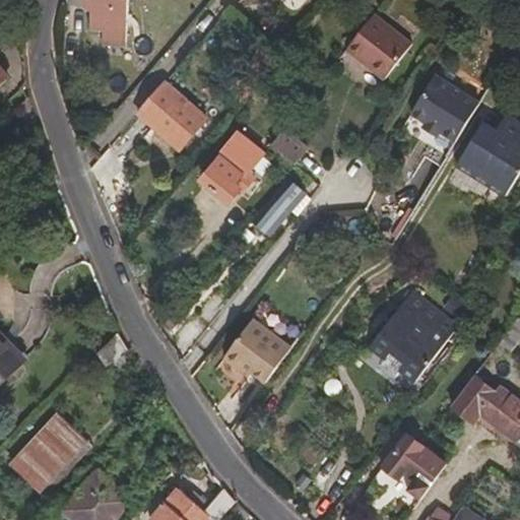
[(125,47),(128,0),(86,0),(86,10),(91,10),(89,30),(104,31),(103,45),(125,47)]
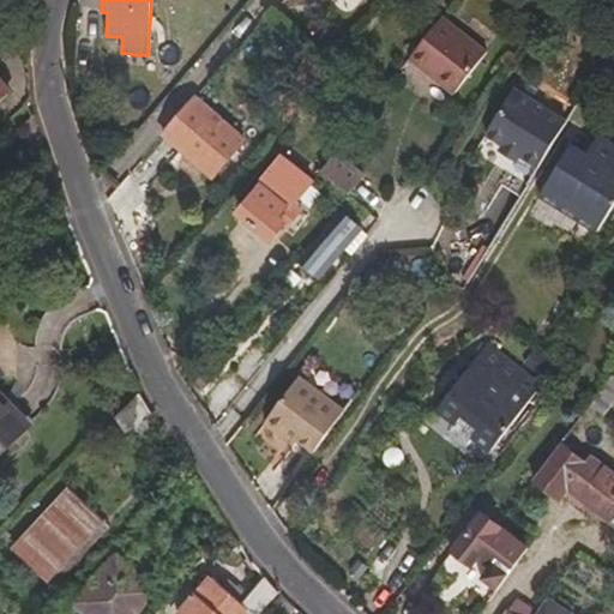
[(451,94),(482,50),(440,14),(408,56),(451,94)]
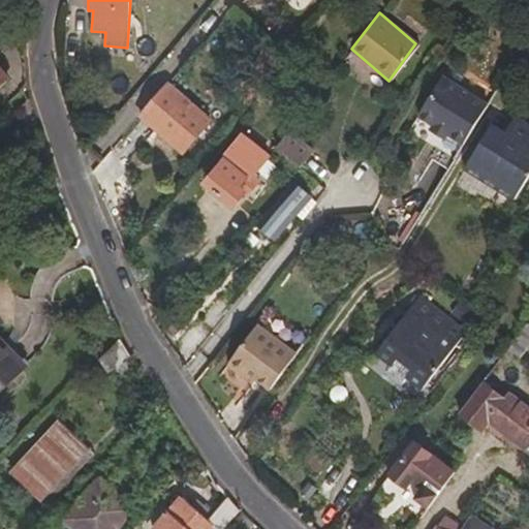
[(0,90),(10,82),(0,68),(0,90)]
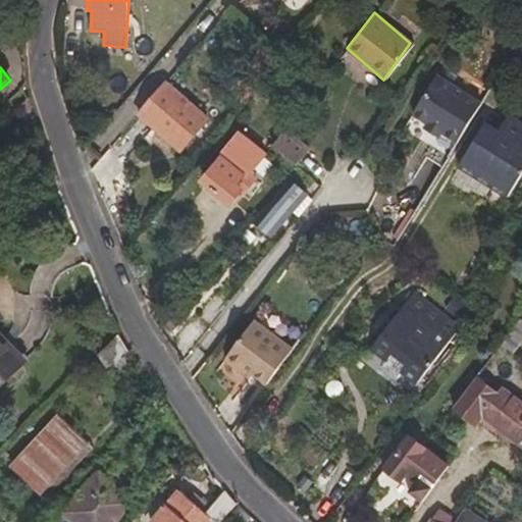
[(458,147),(481,109),(437,79),(412,117),(427,126),(441,136),(458,147)]
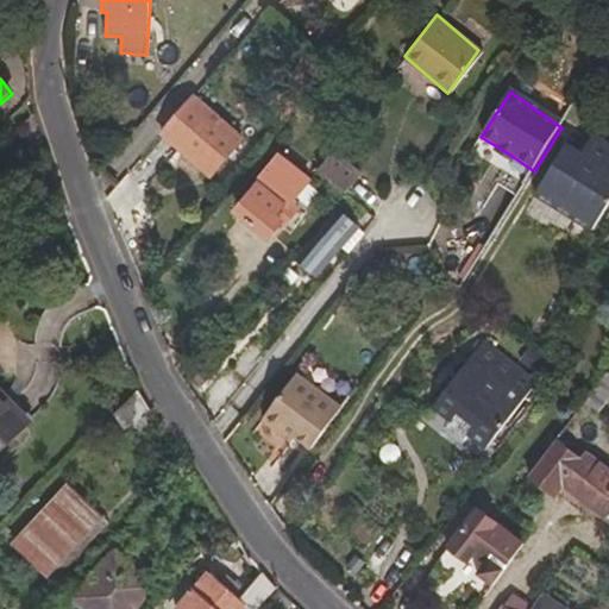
[(240,138),(193,96),(163,132),(209,175),(240,138)]
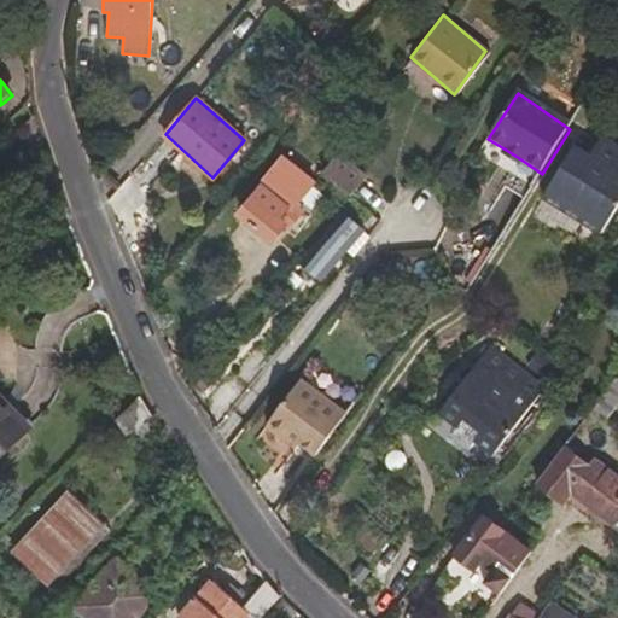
[(250,118),(260,109),(250,100),(240,110),(250,118)]
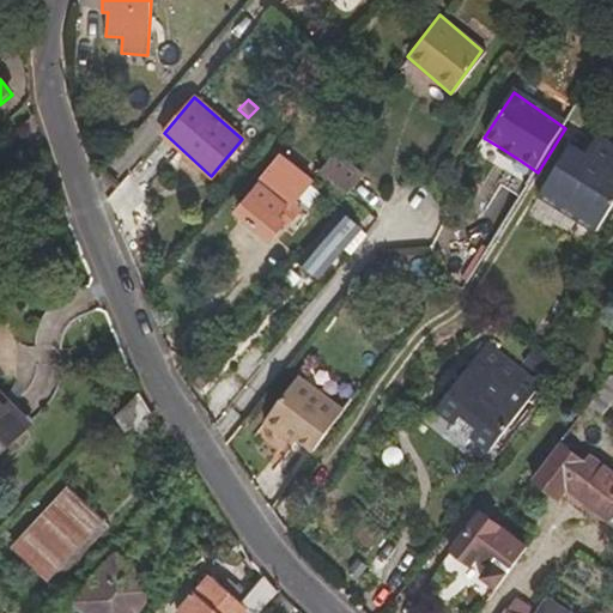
[(535,200),(593,237),(612,204),(612,155),(593,141),(582,159),(577,157),(571,165),(562,159),(535,200)]
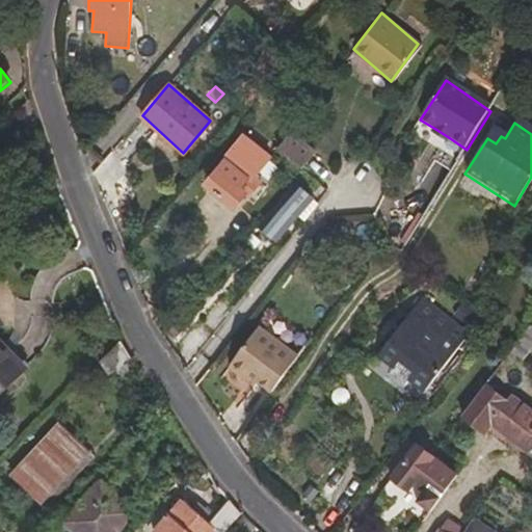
[(450,138),(435,129),(432,133),(447,142),(450,138)]
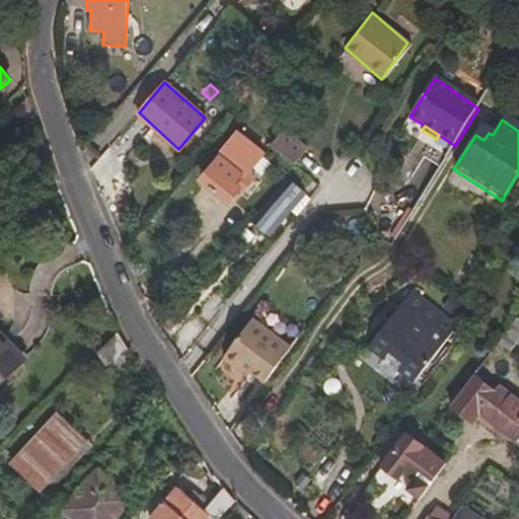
[(484,140),(489,133),(480,127),(475,135),(484,140)]
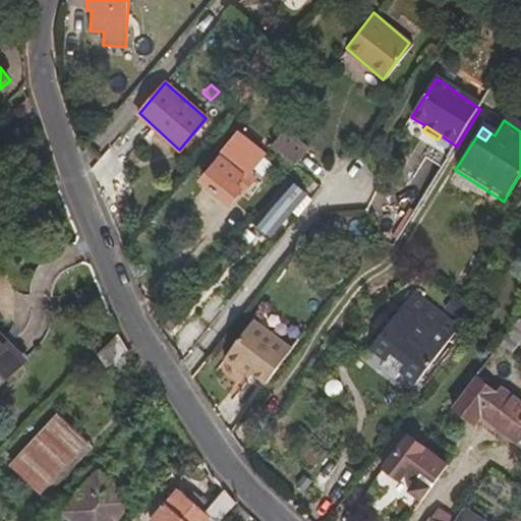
[(309,149),(285,128),(273,145),(296,165),(309,149)]
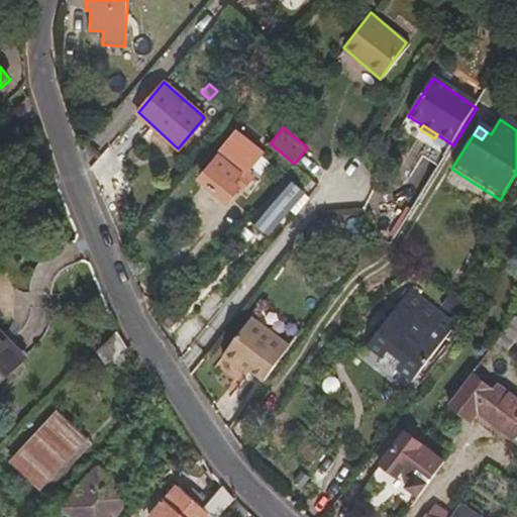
[(249,172),(257,160),(265,151),(236,128),(215,153),(218,157),(201,179),(230,201),(241,188),(244,190),(255,177),(249,172)]
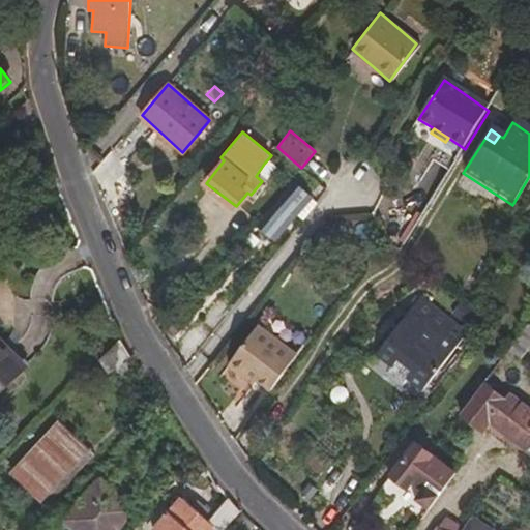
[(313,199),(294,186),(262,226),(278,240),(293,222),(291,218),(296,212),(304,218),(318,202),(313,199)]
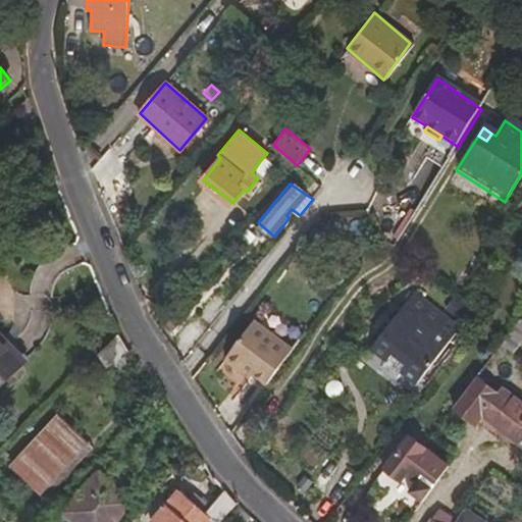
[(249,249),(259,239),(248,227),(239,238),(249,249)]
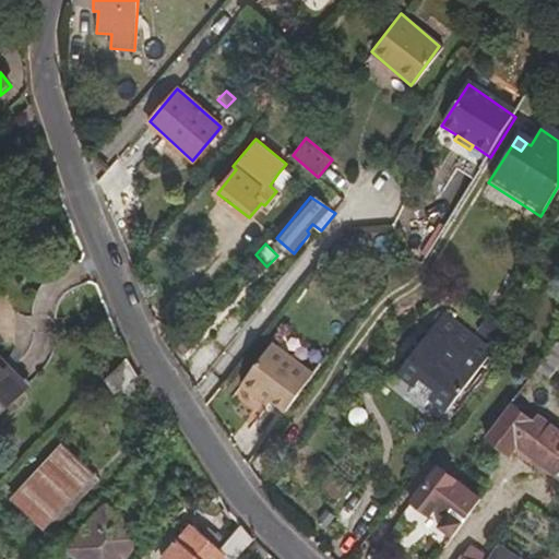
[(497,317),(510,296),(495,285),(479,307),(497,317)]
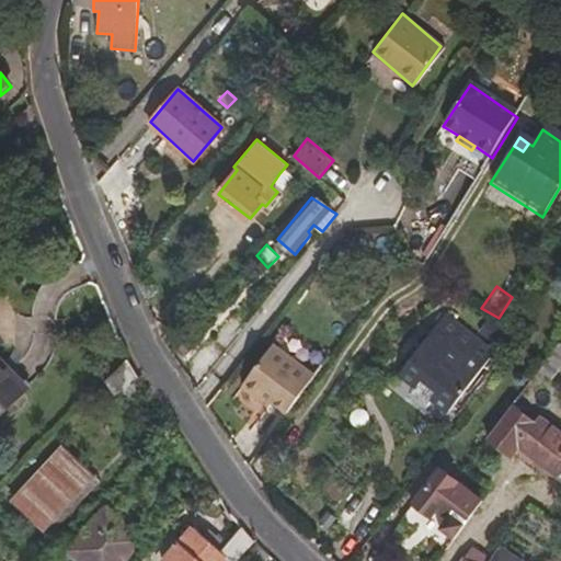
[(348,322),(359,308),(348,300),(338,313),(348,322)]
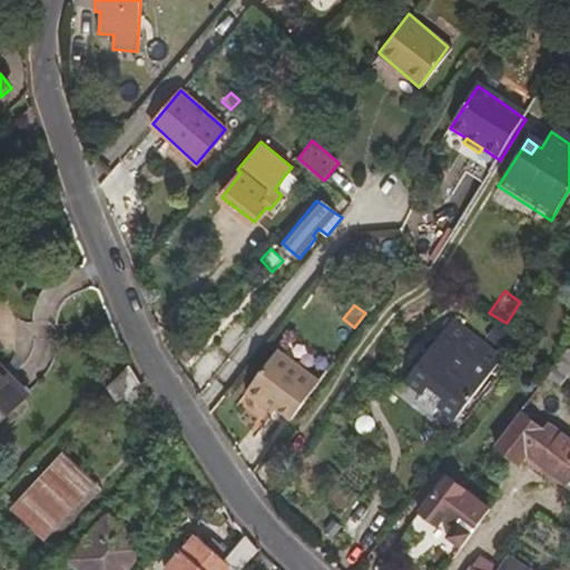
[(504,352),(514,336),(495,323),(484,337),(504,352)]
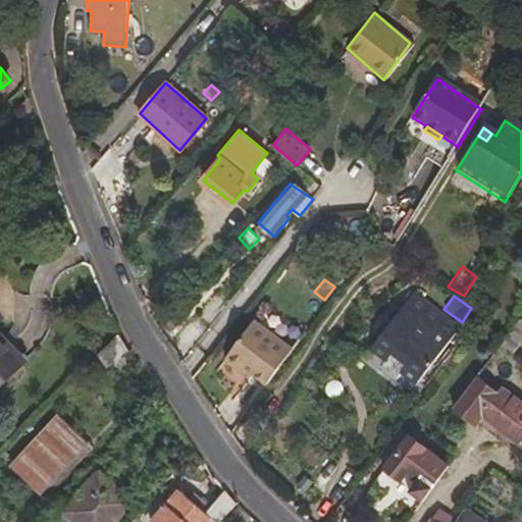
[(453,336),(407,302),(398,313),(444,349),(453,336)]
